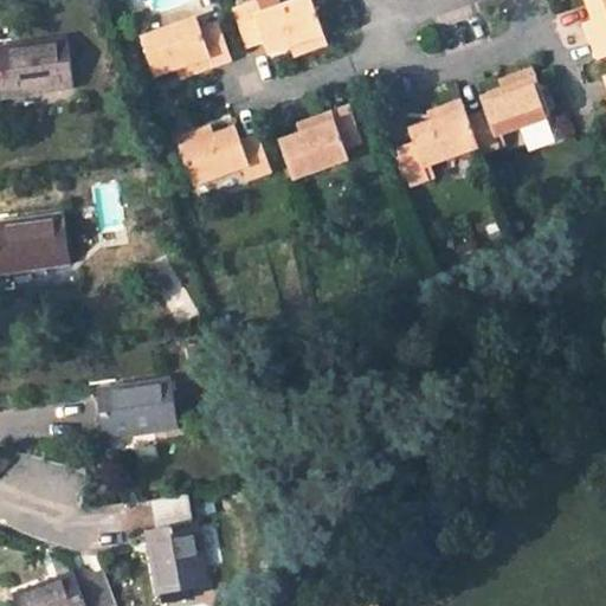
[(322,34),(309,0),(303,0),(253,17),(250,5),(232,11),(244,45),(262,40),(264,47),(266,53),(277,50),(288,46),(322,34)]
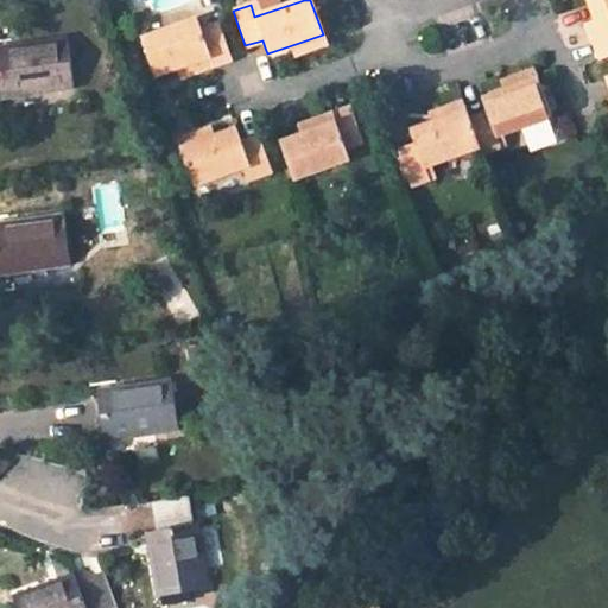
[(607,0),(587,0),(595,23),(601,40),(594,43),(600,62),(607,58),(607,0)]
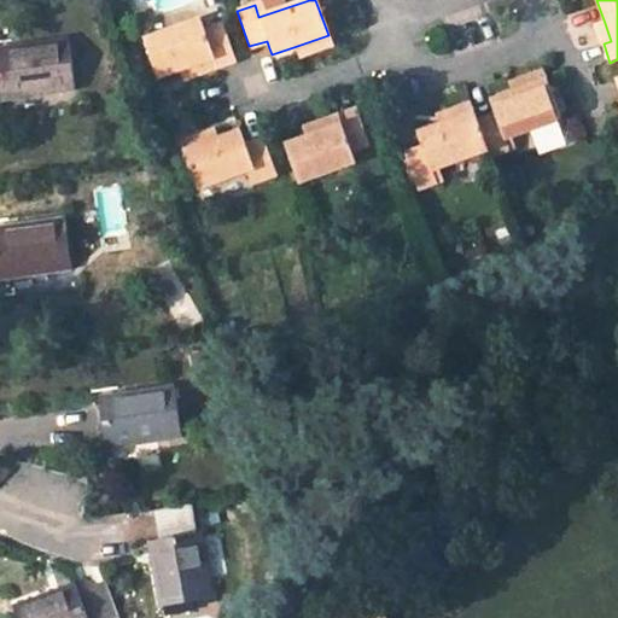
[(234,62),(221,24),(203,30),(199,21),(144,40),(156,76),(176,70),(211,58),(215,68),(225,64),(234,62)]
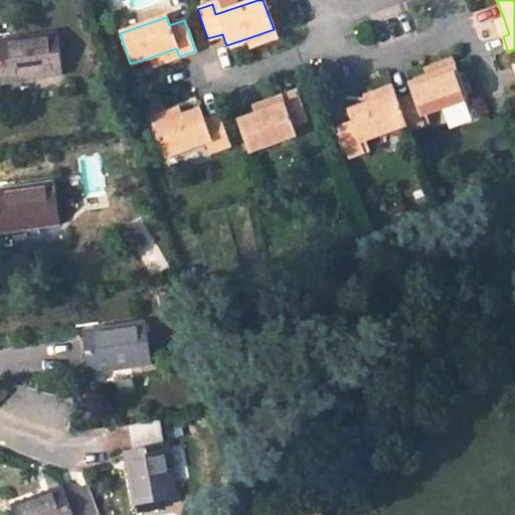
[(497,21),(503,36),(509,34),(504,19),(497,21)]
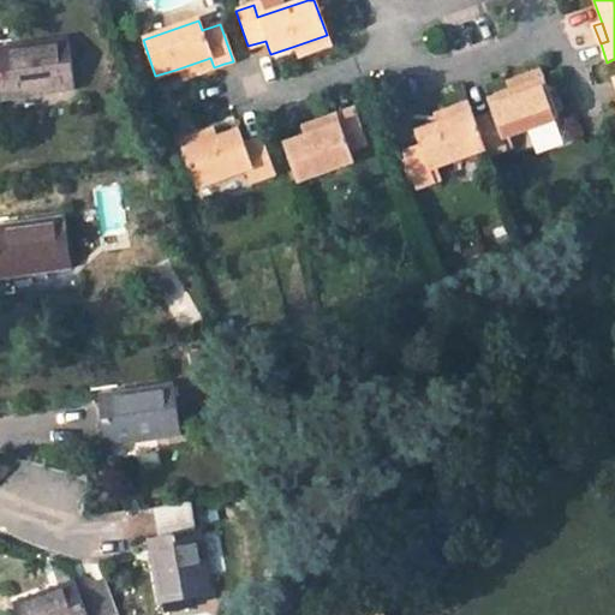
[(292,47),(296,55),(329,43),(327,35),(292,47)]
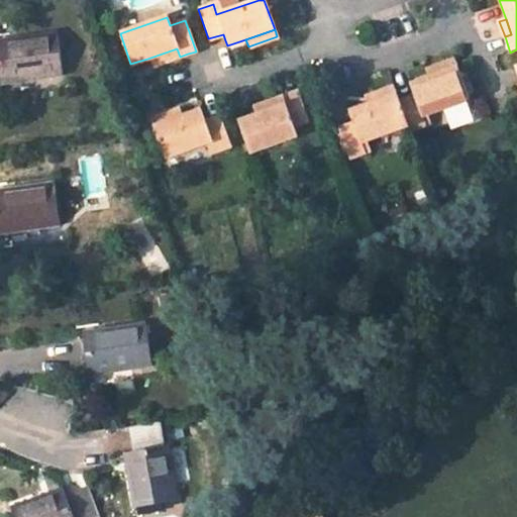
[(0,84),(61,76),(55,34),(0,41),(0,84)]
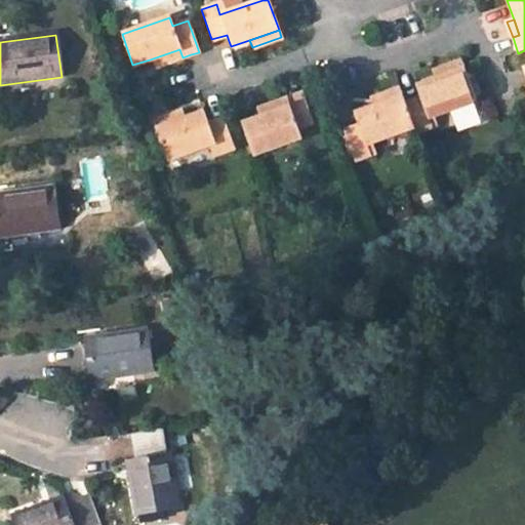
[(229,41),(227,35),(211,39),(214,47),(229,41)]
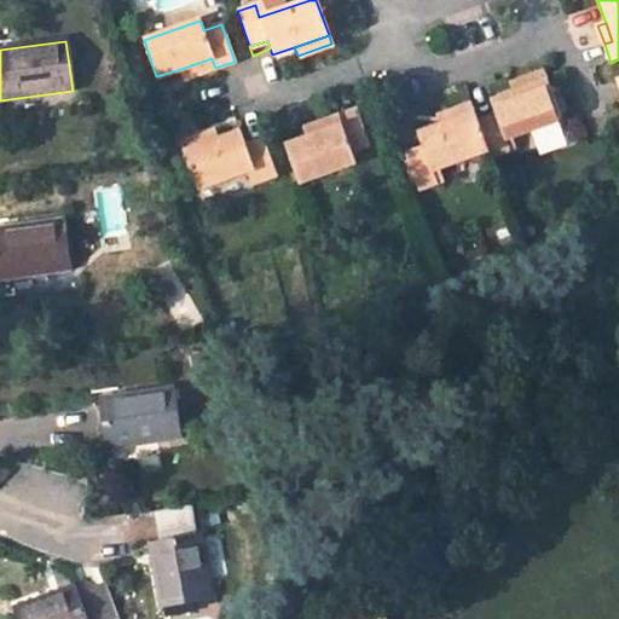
[(180,80),(215,68),(212,58),(177,70),(180,80)]
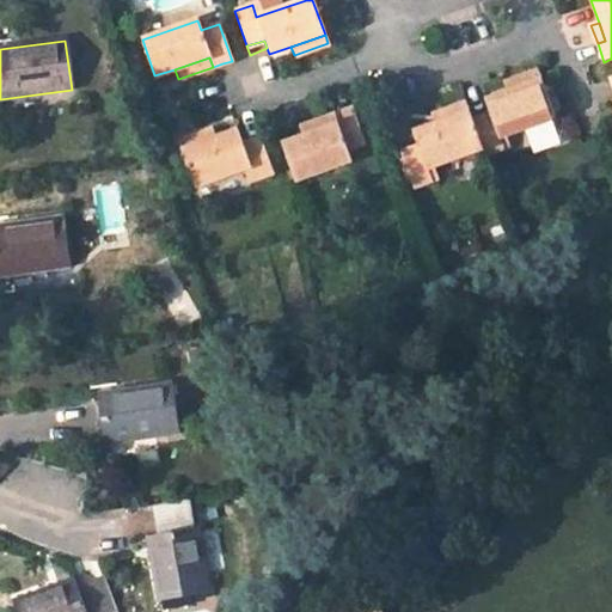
[(540,80),(537,73),(503,85),(507,92),(540,80)]
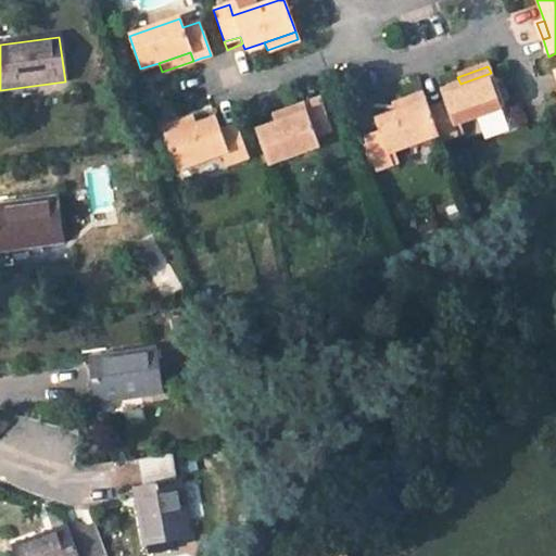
[(459,122),(503,106),(491,73),(460,84),(440,91),(445,103),(428,110),(437,135),(439,141),(456,135),(453,125),(459,122)]
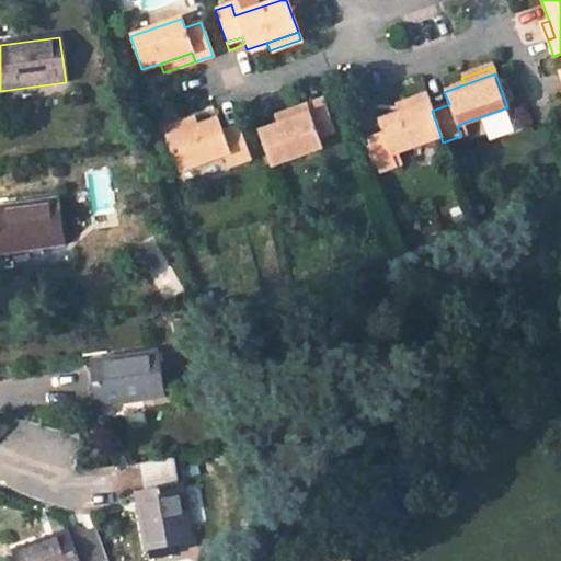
[(396,106),(398,114),(428,103),(426,95),(396,106)]
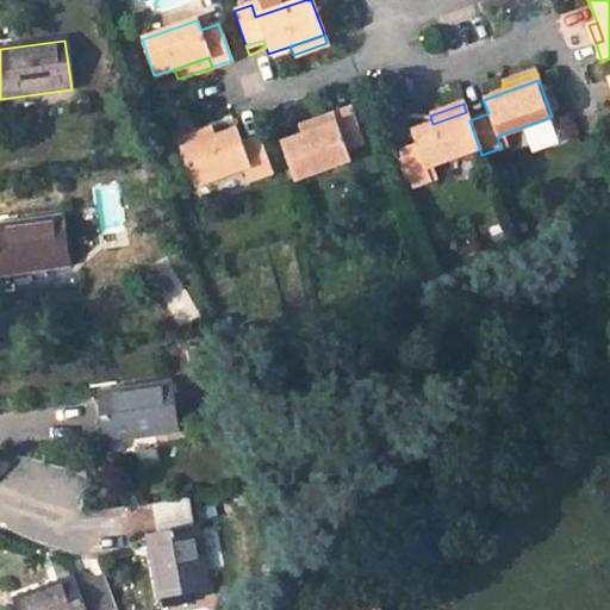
[(362,142),(350,109),(331,114),(335,123),(299,136),(279,143),(292,180),(348,160),(344,149),(362,142)]
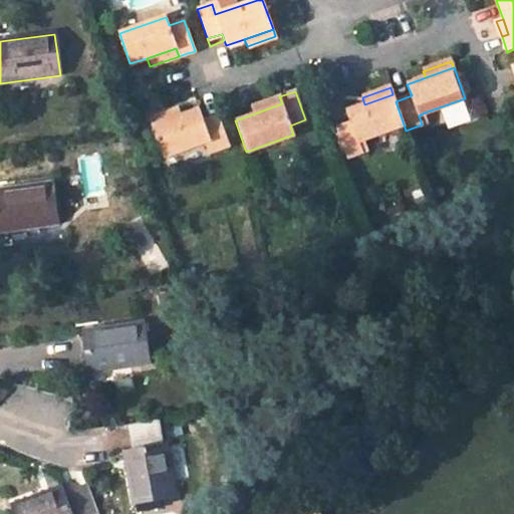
[(350,122),(335,127),(345,158),(360,153),(357,142),(363,140),(404,124),(396,101),(393,94),(364,104),(346,110),(350,122)]
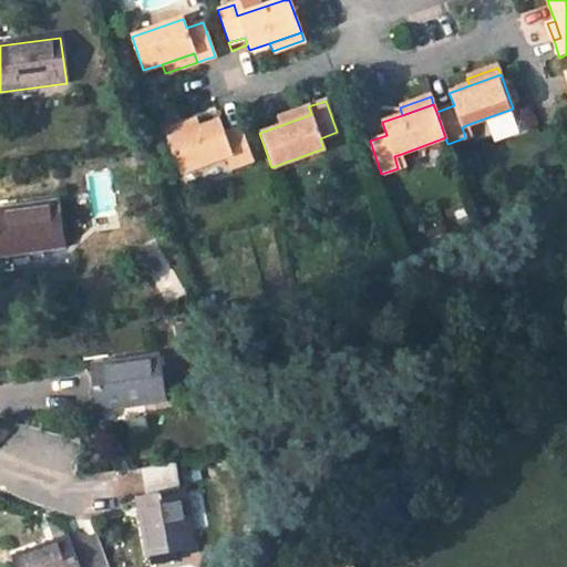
[(276,119),(278,126),(311,114),(308,106),(276,119)]
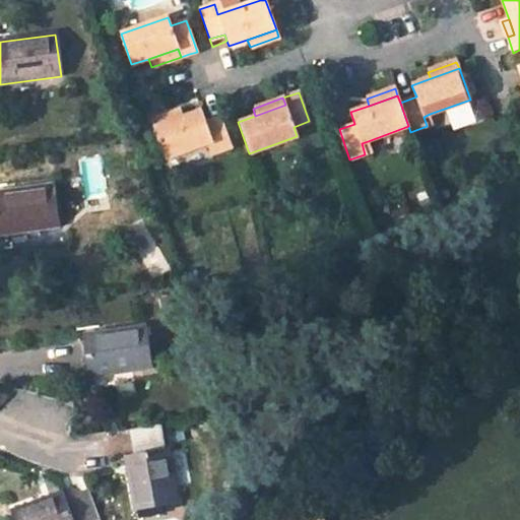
[(181,118),(179,111),(151,120),(153,127),(181,118)]
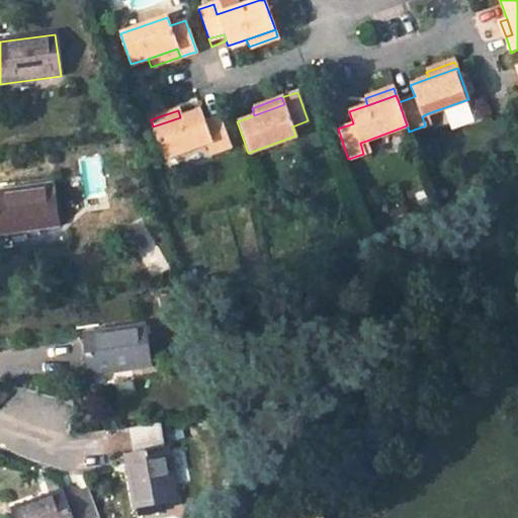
[(213,151),(230,146),(220,117),(203,122),(199,110),(180,117),(153,126),(164,158),(210,142),(213,151)]
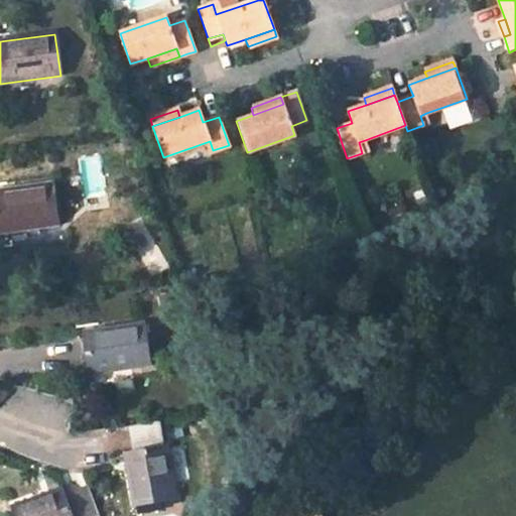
[(430,123),(426,113),(420,116),(423,125),(430,123)]
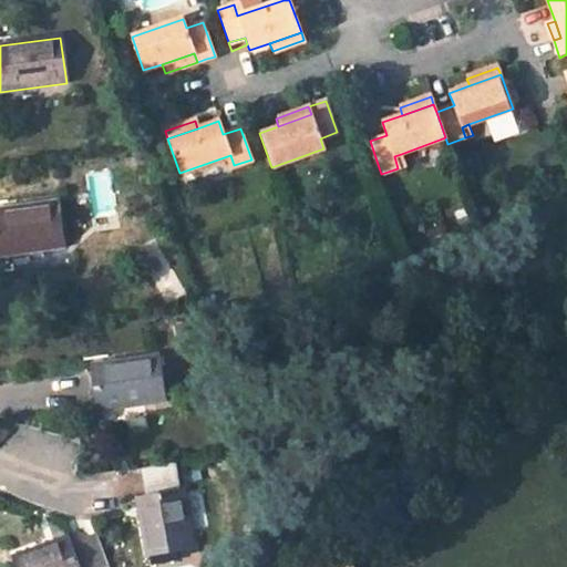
[(404,166),(401,154),(394,156),(398,168),(404,166)]
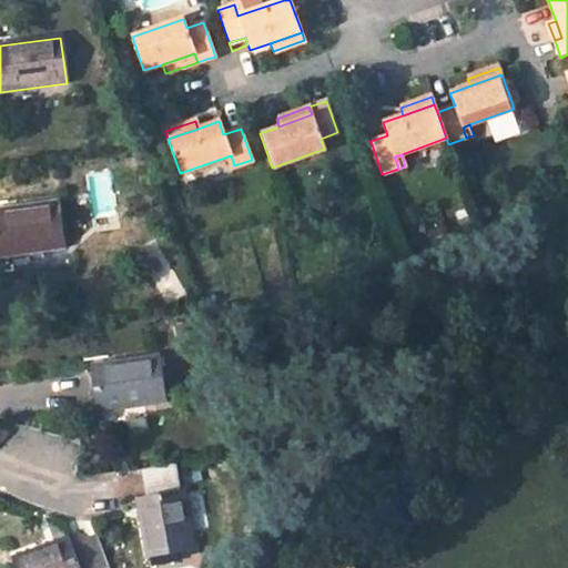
[(0,256),(64,247),(57,202),(0,209),(0,256)]
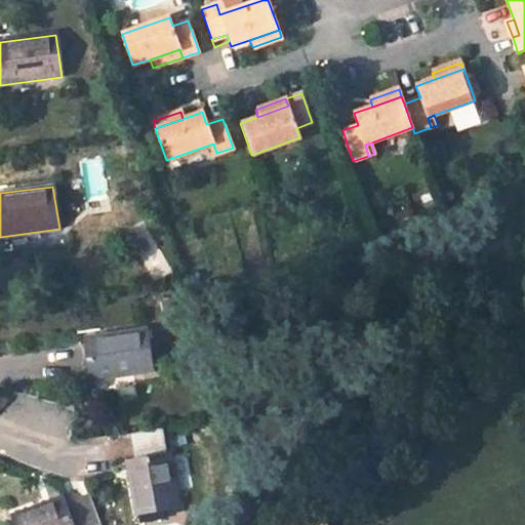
[(151,372),(145,329),(83,337),(89,381),(151,372)]
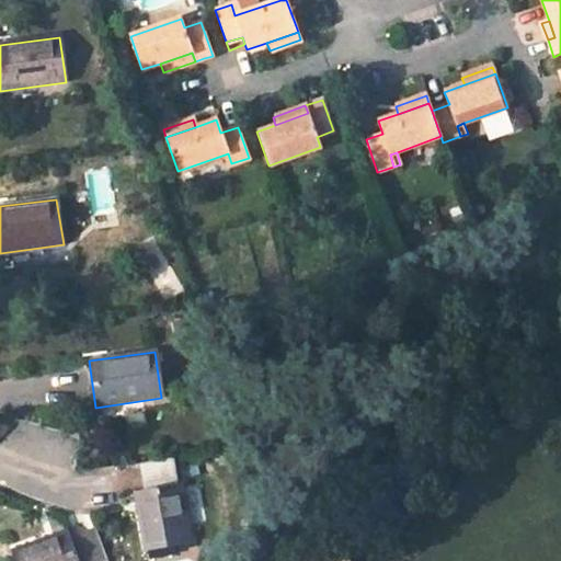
[(175,487),(171,458),(137,465),(141,491),(133,493),(135,505),(144,551),(190,541),(180,485),(175,487)]
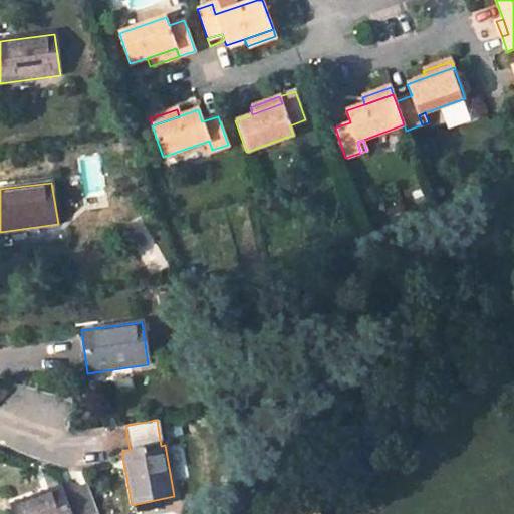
[(94,513),(84,486),(62,494),(59,486),(8,505),(11,513),(94,513)]
